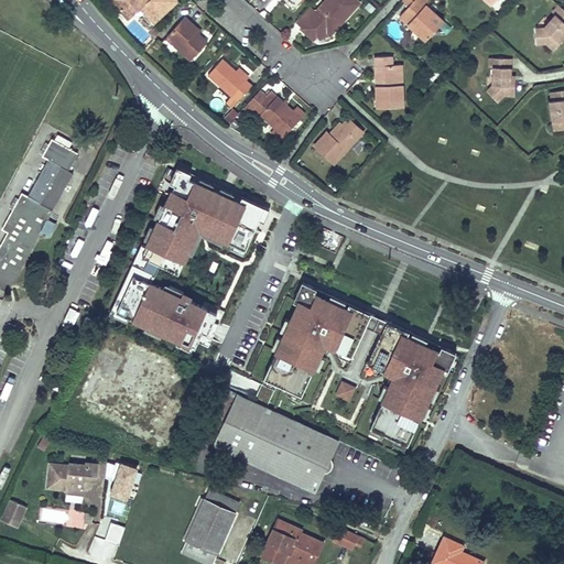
[(112,0),(121,9),(133,9),(136,7),(142,8),(147,13),(143,18),(150,25),(176,0),(112,0)]
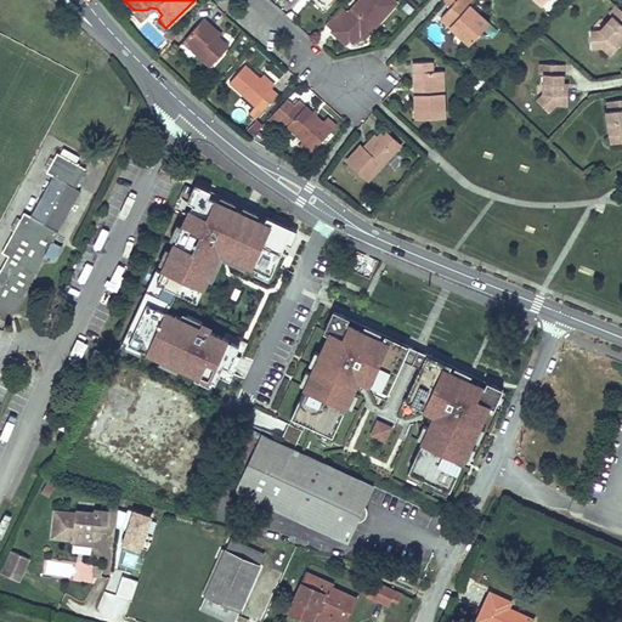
[(357,32),(361,35),(378,16),(382,20),(397,4),(393,0),(360,0),(349,12),(341,5),(332,16),(339,23),(338,24),(352,37),(357,32)]
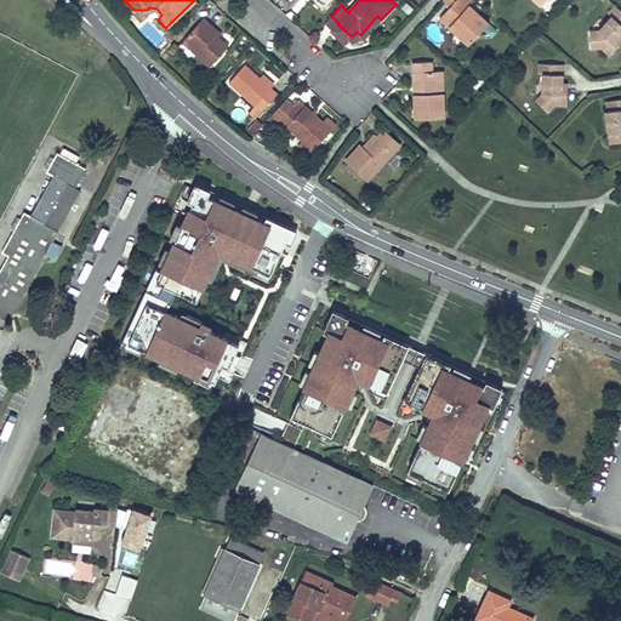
[(442,0),(450,7),(439,18),(468,45),(488,24),(468,6),(465,3),(466,0),(442,0)]
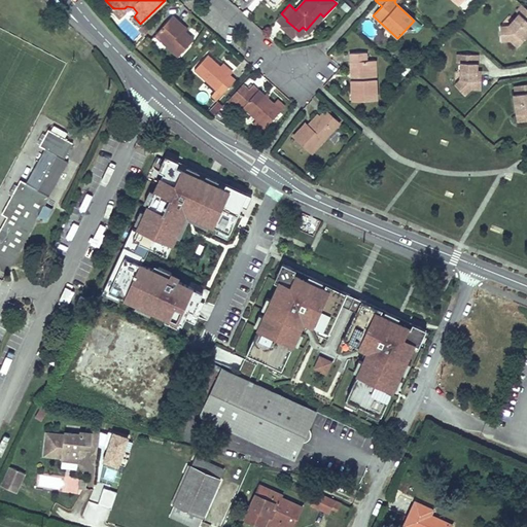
[(526,30),(526,29),(526,8),(523,4),(517,11),(520,14),(515,20),(508,26),(500,27),(501,40),(511,40),(518,46),(526,36),(524,33),(526,30)]
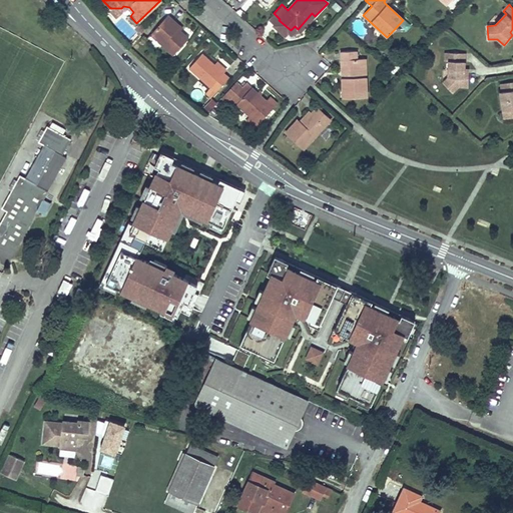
[(312,13),(298,29),(302,32),(315,16),(312,13)]
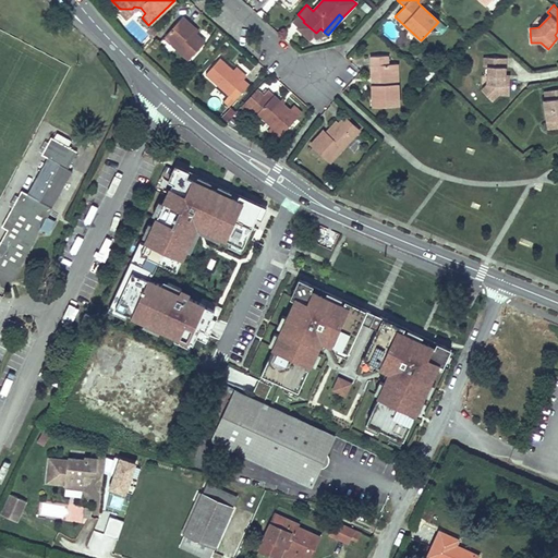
[(182,16),(164,37),(189,60),(205,43),(195,34),(193,32),(195,28),(182,16)]
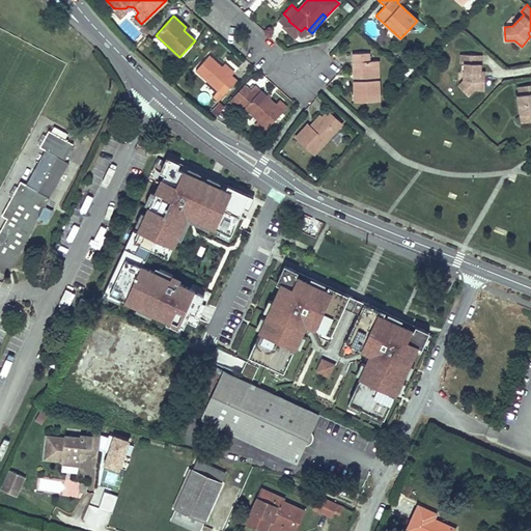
[(513,17),(504,27),(512,26),(519,20),(513,17)]
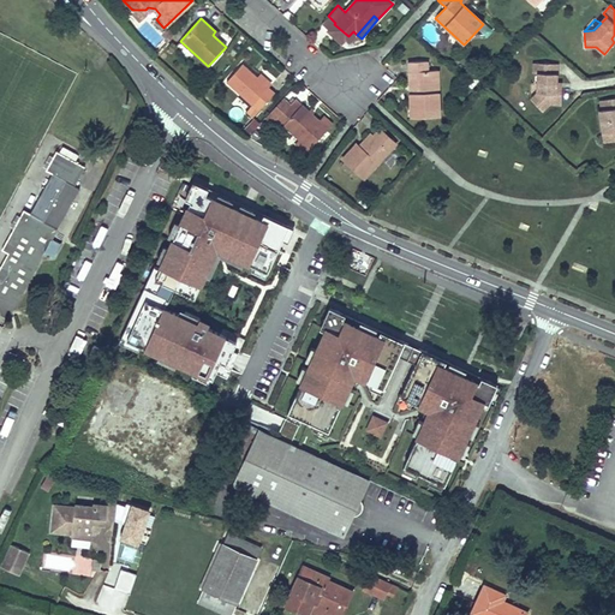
[(437,61),(408,63),(410,72),(415,72),(415,94),(410,94),(411,118),(440,117),(437,61)]
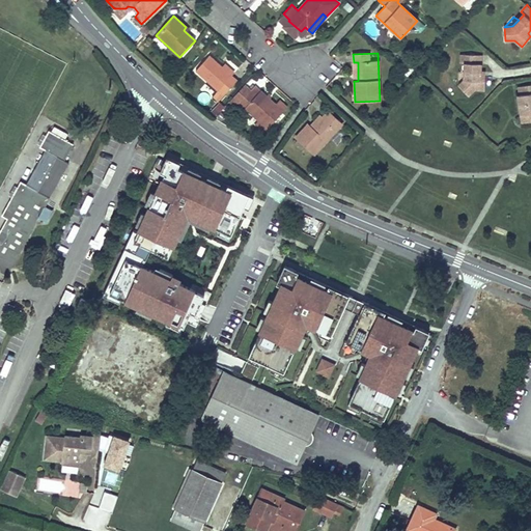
[(481,72),(481,55),(462,54),(460,63),(465,63),(465,71),(464,80),(458,85),(468,95),(475,89),(485,89),(485,76),(480,76),(481,72)]
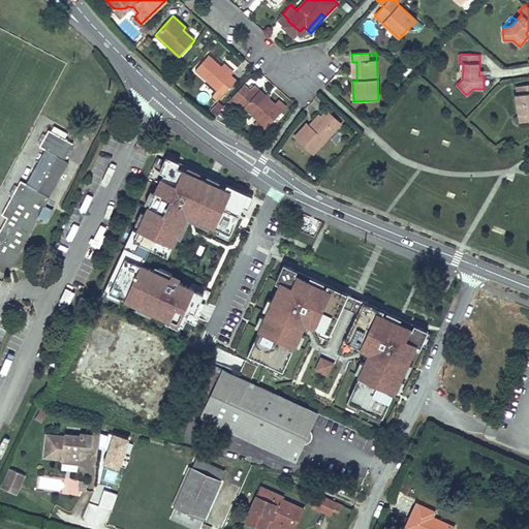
[(209,55),(194,71),(217,91),(212,97),(217,102),(237,80),(231,75),(235,72),(224,63),(222,66),(209,55)]
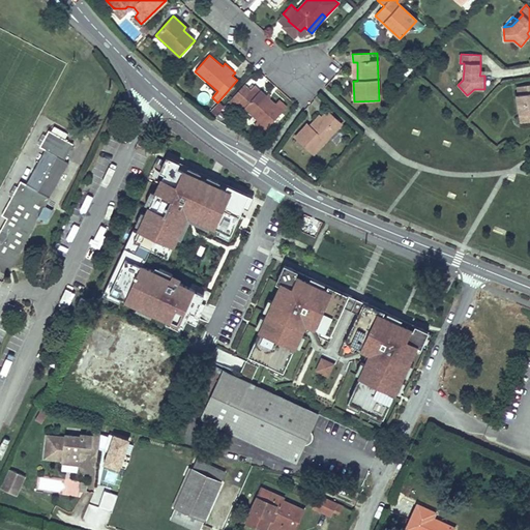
[(244,84),(229,102),(235,108),(238,104),(267,129),(288,107),(280,99),(276,104),(270,98),(272,96),(268,93),(267,95),(261,90),(255,85),(251,90),(244,84)]
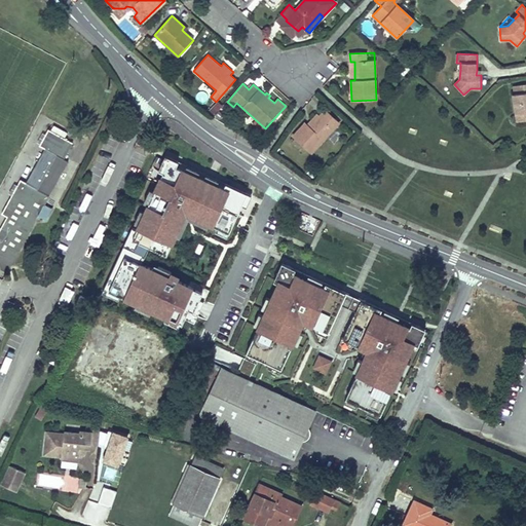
[(525,120),(525,119),(525,83),(514,85),(515,94),(513,94),(516,113),(525,112),(525,120)]
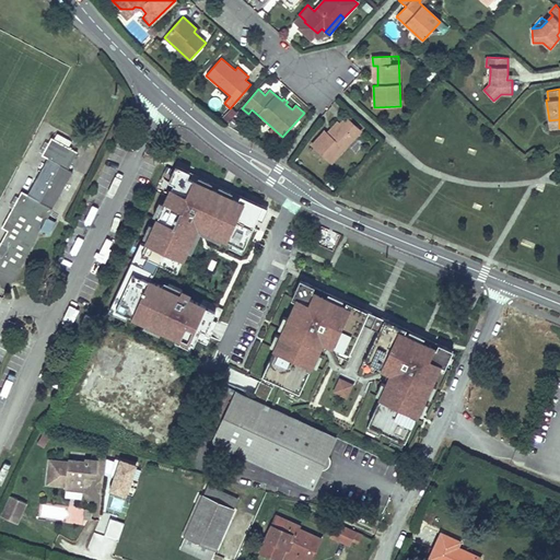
[(237,113),(232,108),(222,119),(228,124),(237,113)]
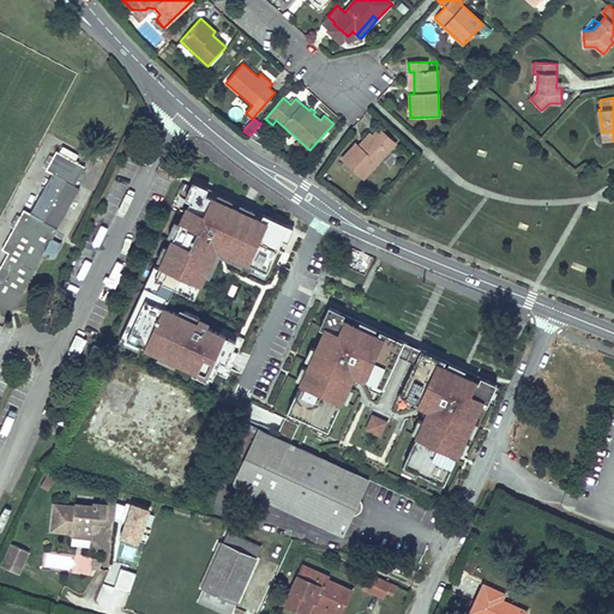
[(355,143),(342,158),(363,179),(396,144),(379,128),(372,137),(361,149),(357,145),(355,143)]
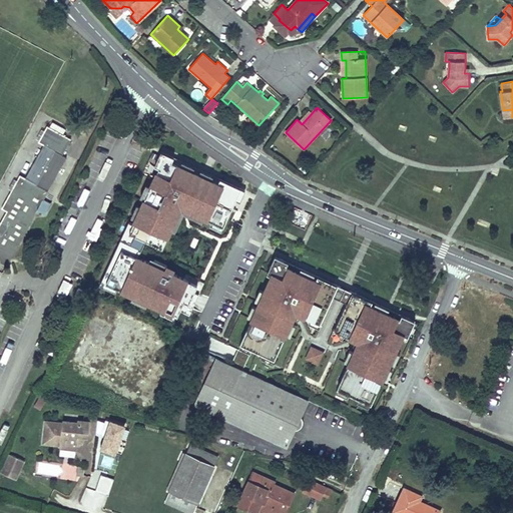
[(512,109),(503,110),(504,118),(512,117),(512,109)]
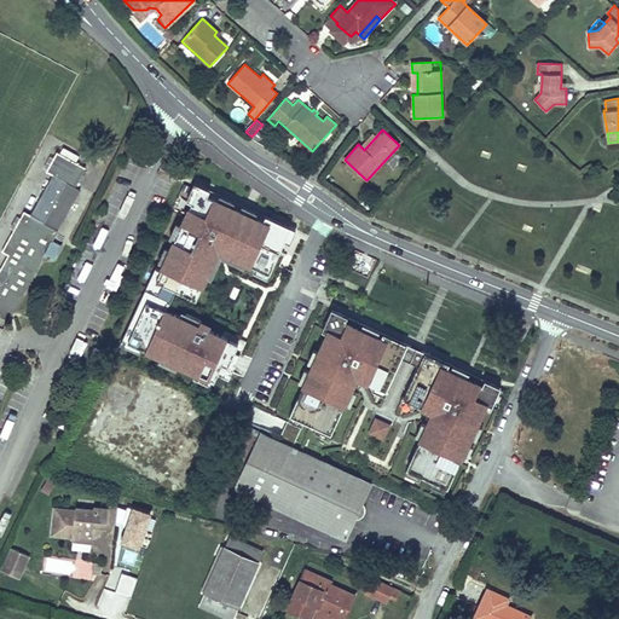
[(371,136),(360,146),(364,150),(375,138),(371,136)]
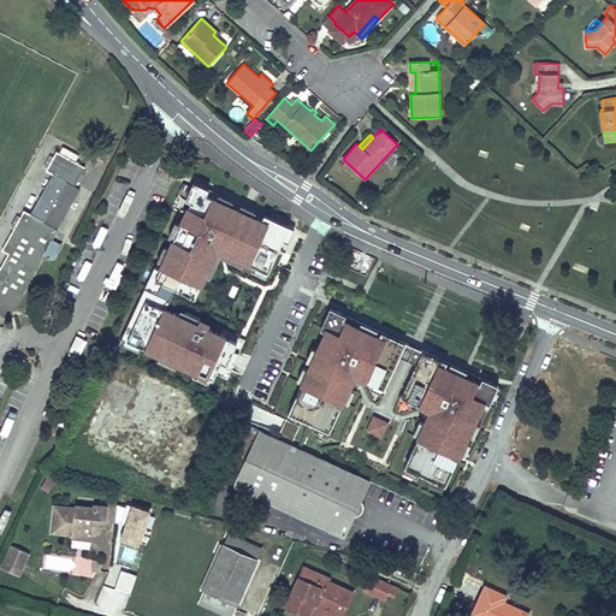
[(75,187),(86,167),(76,163),(80,155),(63,147),(59,153),(57,152),(53,158),(49,157),(43,167),(47,170),(46,171),(52,175),(30,214),(24,211),(21,218),(17,215),(10,227),(13,229),(1,250),(7,254),(0,267),(0,312),(1,317),(10,319),(11,315),(46,254),(54,258),(61,244),(53,240),(81,190),(75,187)]
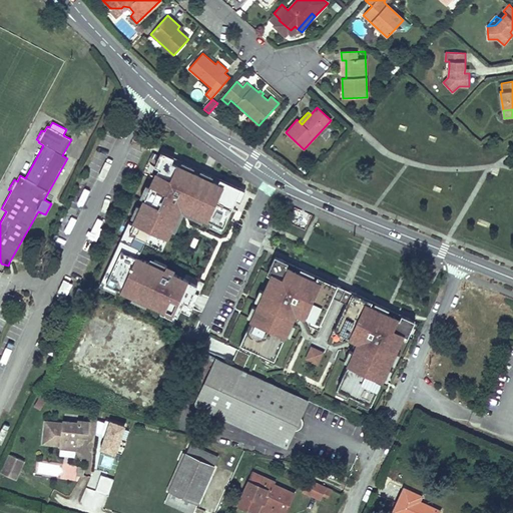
[(245,190),(170,155),(138,225),(133,222),(103,287),(119,295),(121,290),(181,318),(184,313),(193,317),(208,285),(196,280),(194,284),(177,276),(179,272),(170,268),(168,272),(142,260),(149,242),(166,249),(176,230),(180,232),(187,216),(206,224),(208,220),(227,228),(245,190)]
